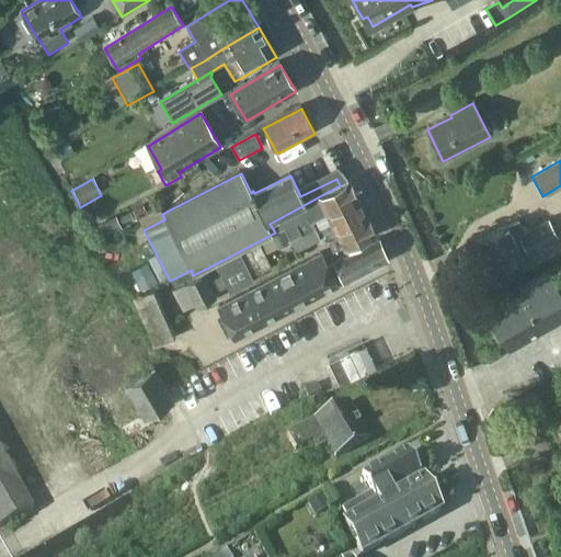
[(290,243),(302,237),(315,230),(311,224),(315,223),(325,216),(324,213),(356,196),(348,181),(340,185),(270,224),(275,232),(283,229),(290,243)]
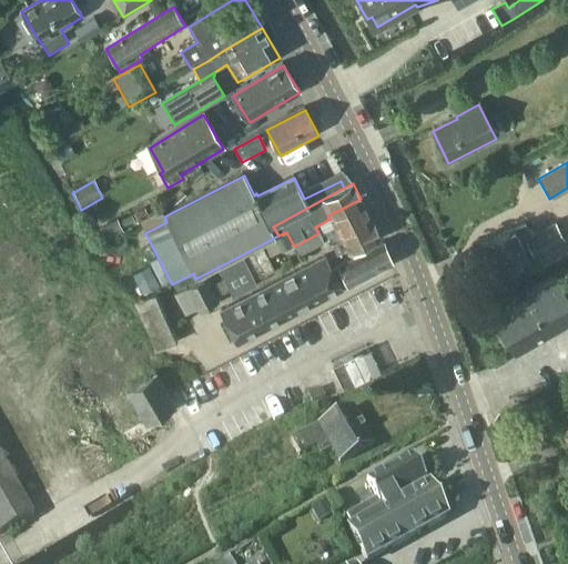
[(337,233),(369,217),(361,199),(328,215),(330,219),(318,225),(323,234),(325,233),(330,241),(338,235),(337,233)]
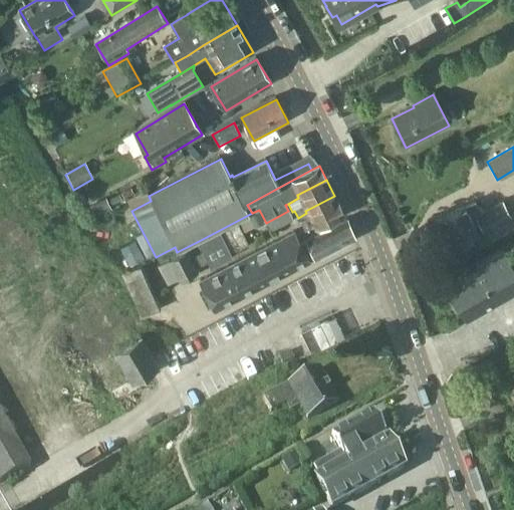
[(306,213),(298,218),(296,219),(299,226),(301,225),(305,232),(314,228),(315,229),(343,215),(334,196),(305,211),(306,213)]
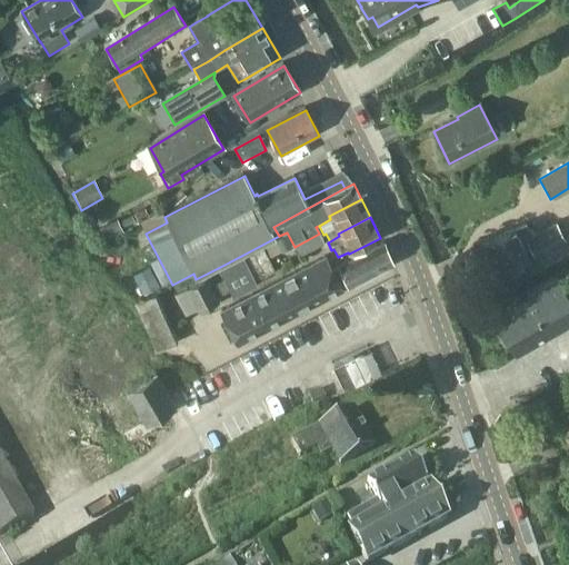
[(513,231),(489,244),(496,257),(490,259),(501,279),(531,264),(522,245),(526,244),(535,261),(542,257),(548,268),(568,256),(568,238),(565,240),(557,227),(532,239),(526,226),(515,233),(513,231)]
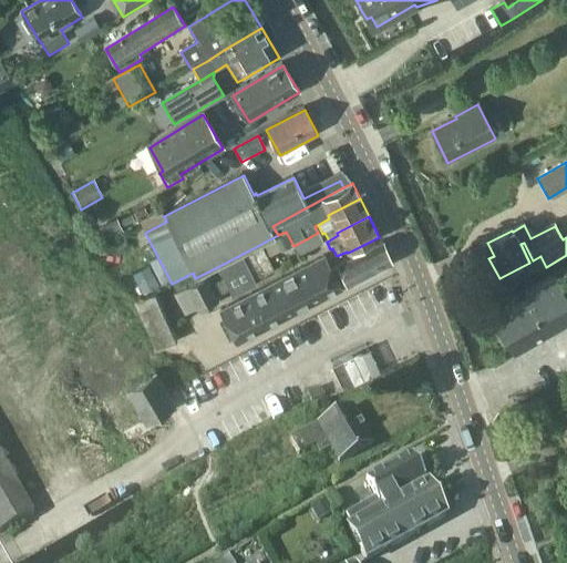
[(306,239),(311,251),(323,244),(318,233),(306,239)]
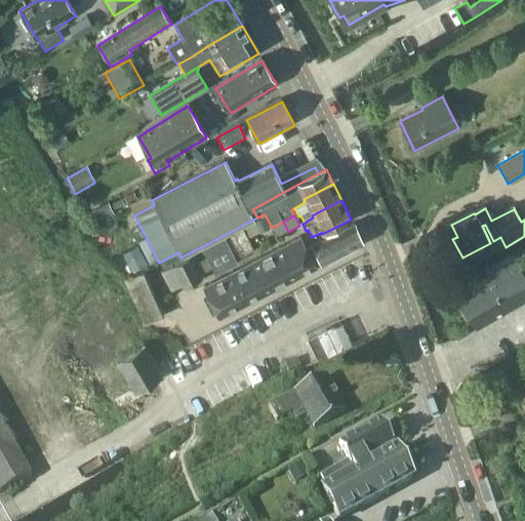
[(283,222),(272,228),(277,238),(288,232),(283,222)]
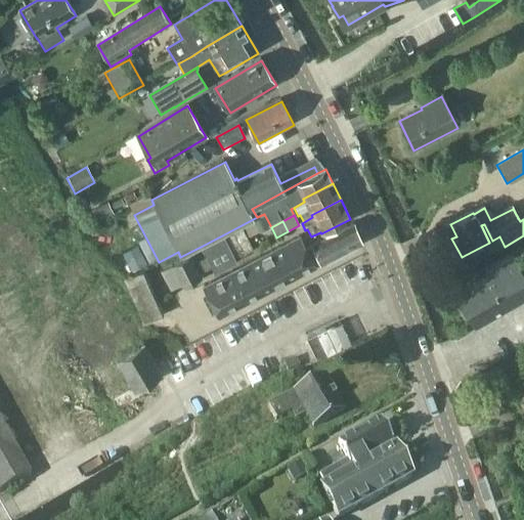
[(363,245),(353,226),(313,247),(313,248),(306,252),(300,240),(282,249),(297,277),(320,264),(321,266),(363,245)]
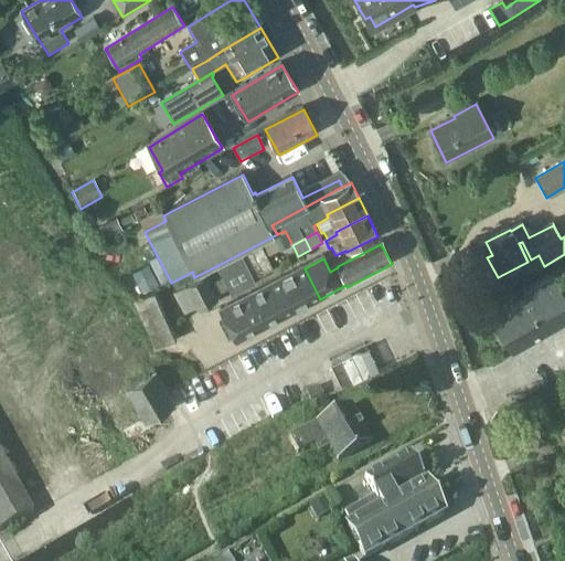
[(262,250),(244,260),(255,283),(274,273),(262,250)]
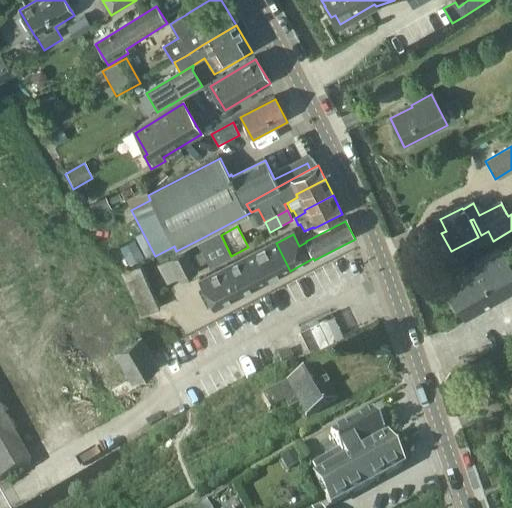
[(217,230),(196,241),(210,268),(232,257),(219,232),(218,233),(217,230)]
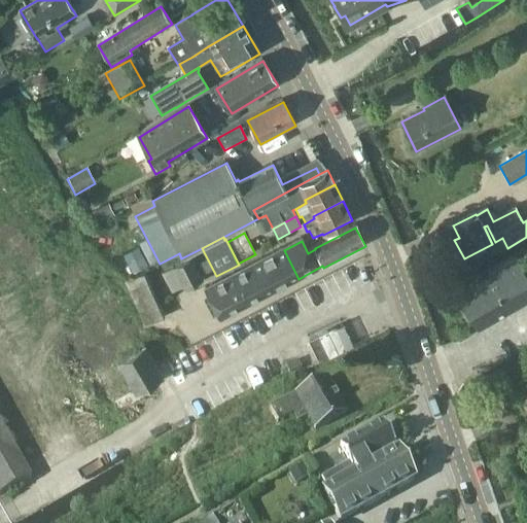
[(221,319),(229,315),(299,279),(284,250),(206,291),(221,319)]
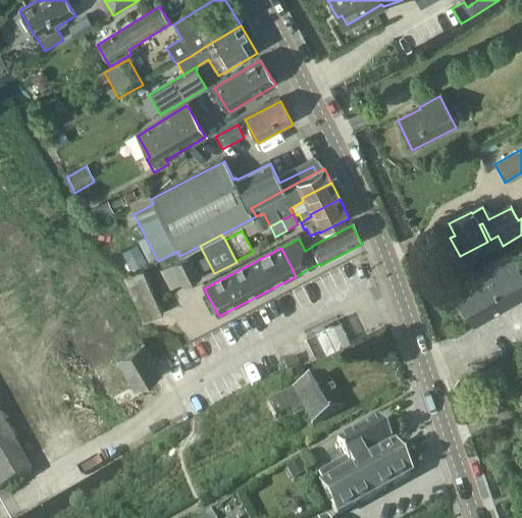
[(455,294),(473,325),(521,297),(521,274),(512,256),(483,272),(485,276),(455,294)]
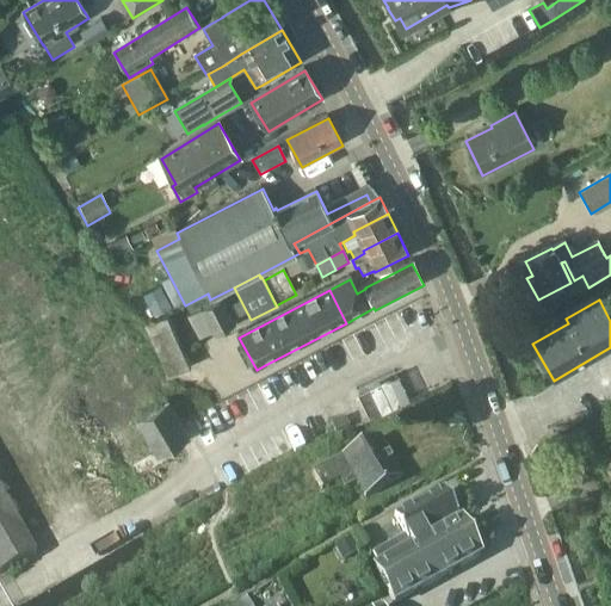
[(239,329),(223,301),(187,320),(202,348),(239,329)]
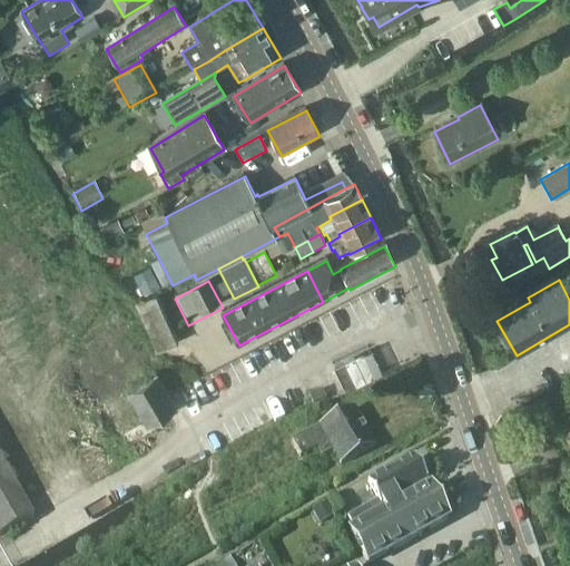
[(159,354),(179,345),(157,298),(137,308),(159,354)]
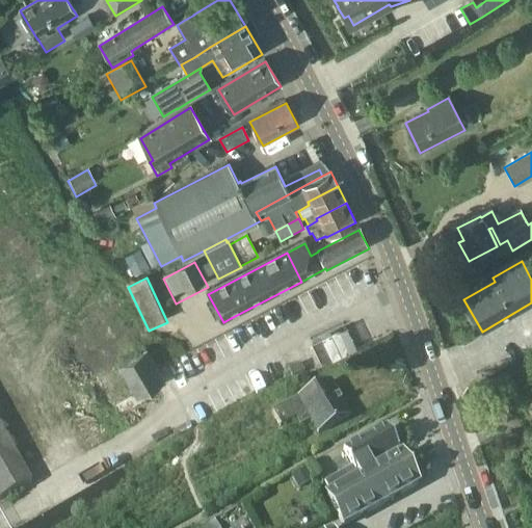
[(151,392),(164,384),(145,350),(117,366),(136,398),(115,410),(122,420),(156,400),(151,392)]
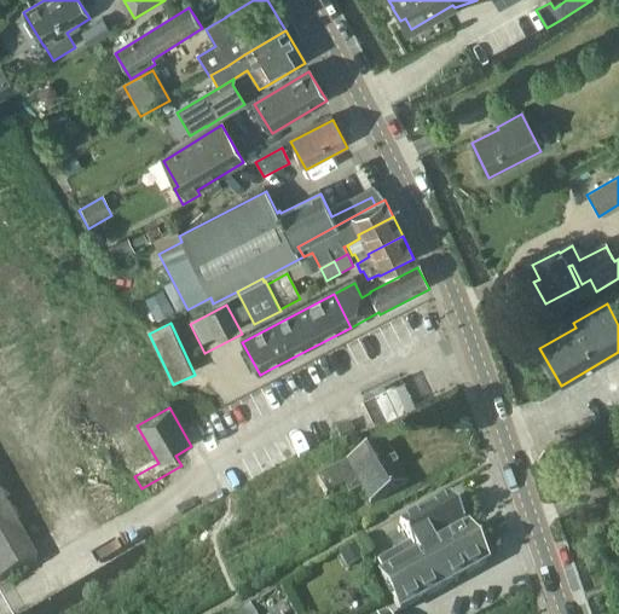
[(385,447),(317,484),(327,502),(345,492),(350,500),(362,494),(370,510),(408,491),(385,447)]
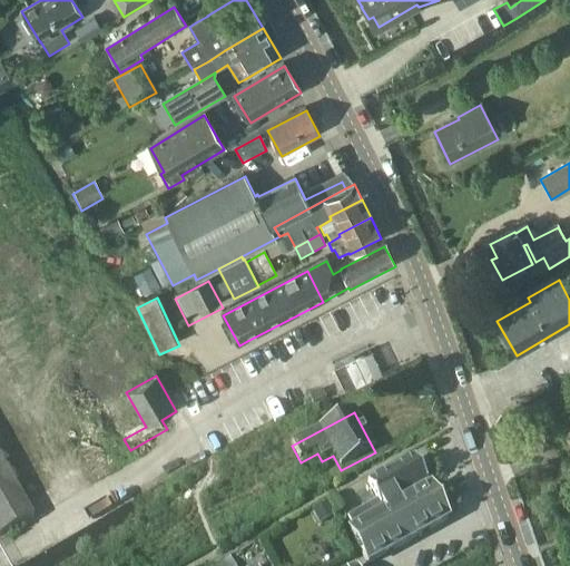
[(0,464),(0,540),(33,523),(0,464)]
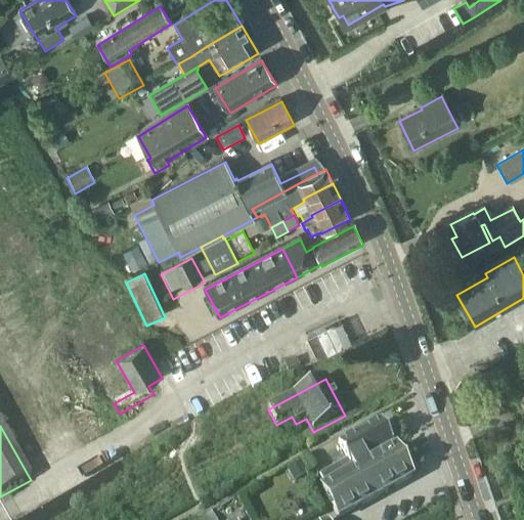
[(345,519),(352,515),(411,482),(395,451),(393,452),(390,447),(392,446),(390,442),(391,441),(386,431),(384,431),(381,427),(354,441),(345,447),(353,464),(319,482),(324,491),(321,492),(336,519),(345,519)]
